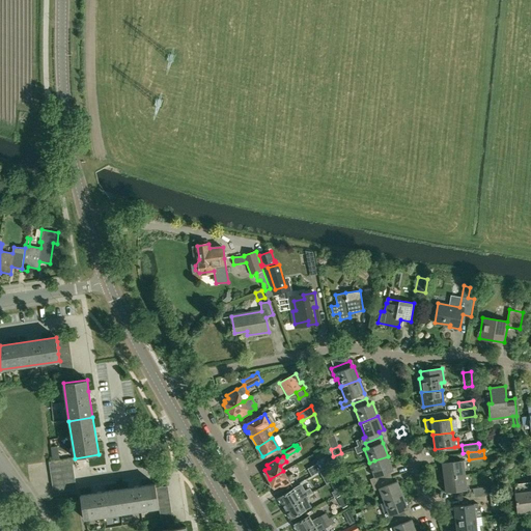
[(369,463),(374,477),(370,478),(372,484),(390,478),(388,472),(393,470),(388,456),(374,460),(369,463)]
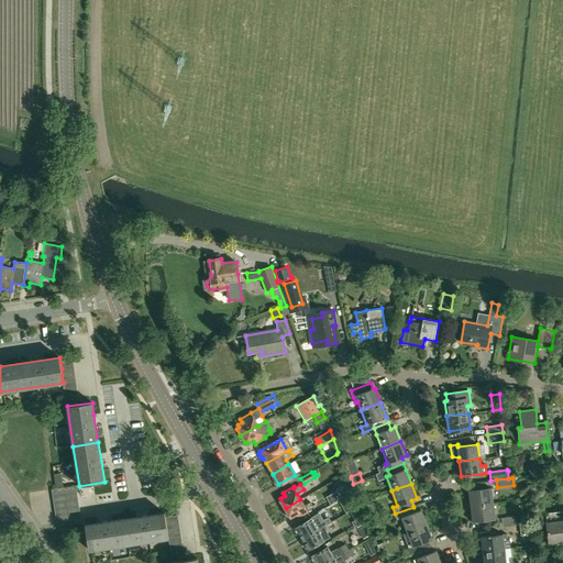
[(326,497),(330,505),(341,498),(342,499),(345,496),(341,488),(337,490),(326,497)]
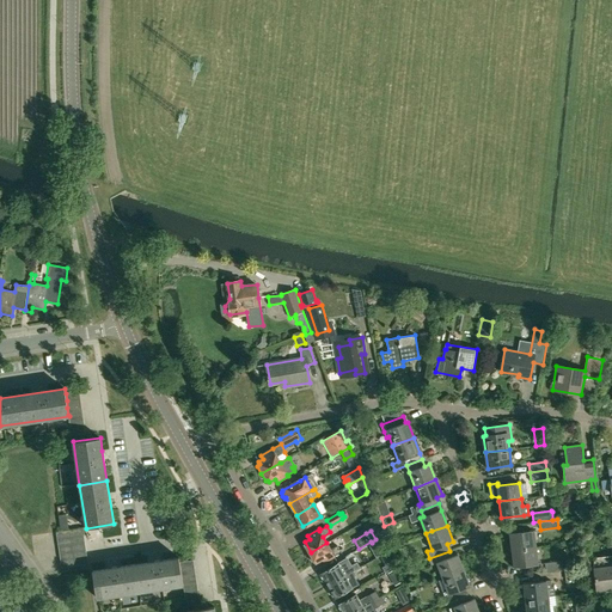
[(537,531),(533,531),(510,533),(513,550),(536,548),(534,539),(538,539),(537,531)]
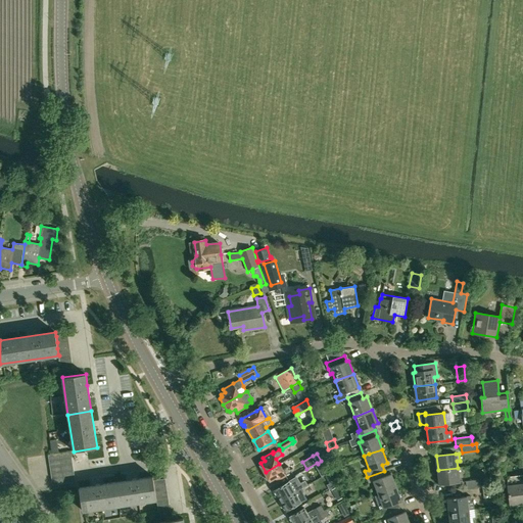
[(288,466),(282,469),(279,464),(266,472),(270,480),(275,478),(277,481),(286,476),(285,474),(291,471),(288,466)]
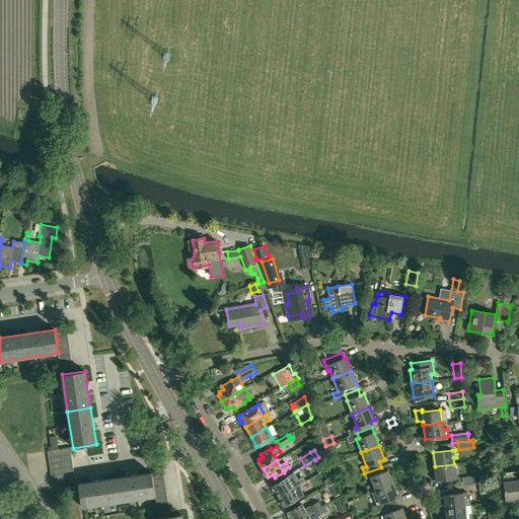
[(456,477),(454,464),(435,466),(436,480),(456,477)]
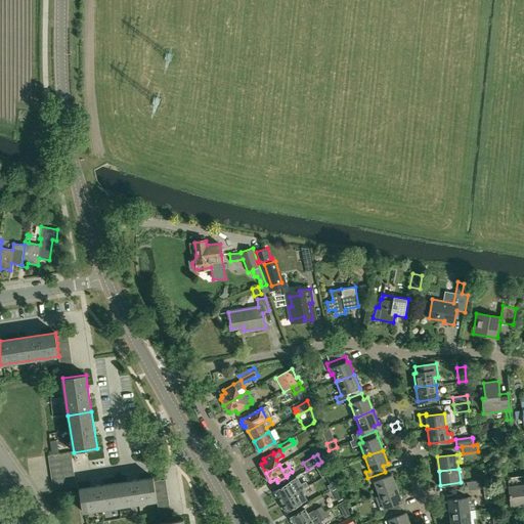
[(368,484),(375,482),(379,495),(397,488),(392,475),(387,477),(385,472),(367,478),(368,484)]
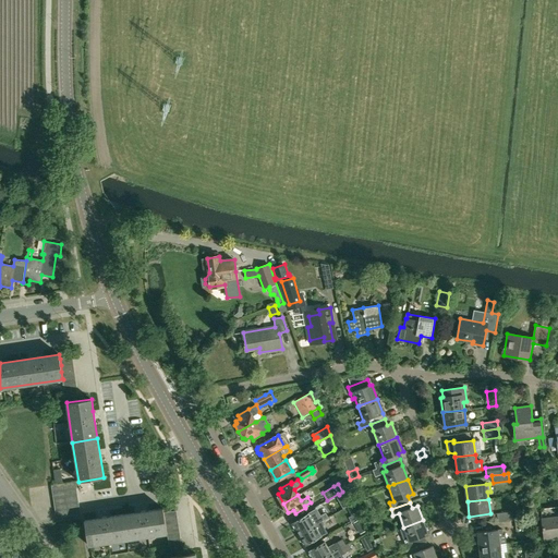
[(557,537),(557,513),(557,507),(542,509),(545,540),(557,537)]
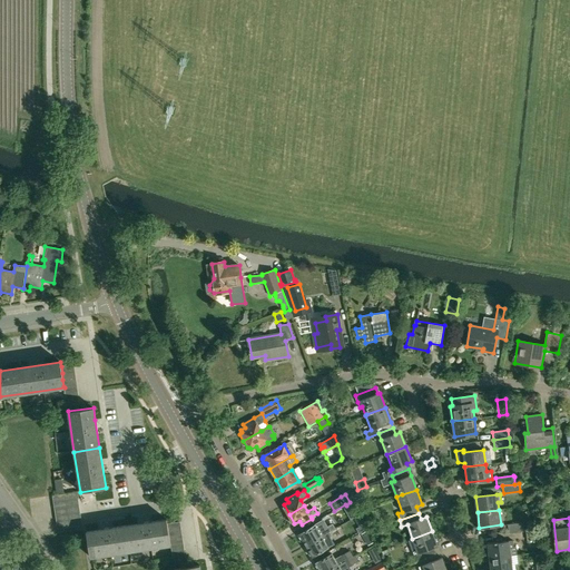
[(130,551),(153,548),(170,544),(170,543),(169,537),(168,530),(167,523),(167,519),(127,526),(130,551)]
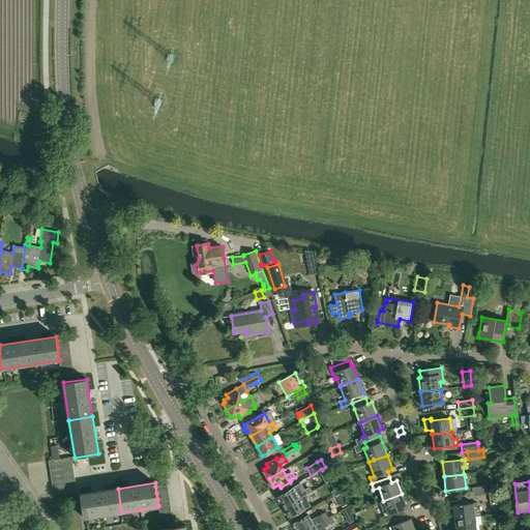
[(472,495),(488,493),(487,486),(472,488),(472,495)]
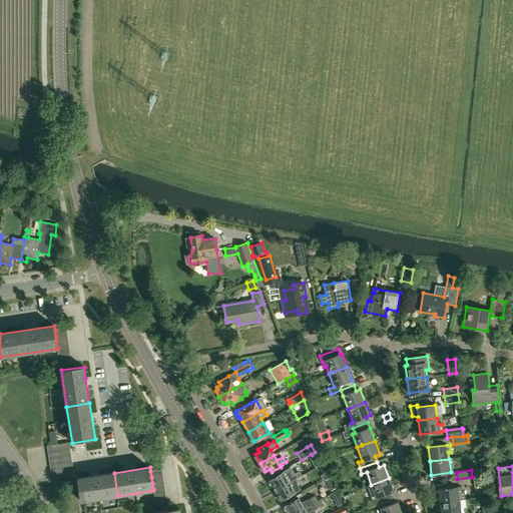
[(320,476),(323,480),(331,476),(328,471),(320,476)]
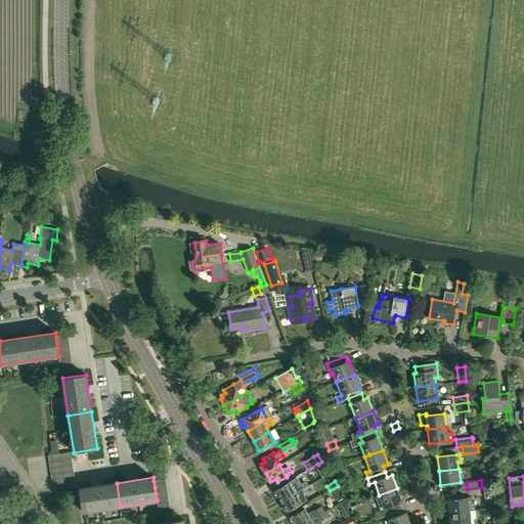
[(278,496),(281,501),(296,493),(293,488),(290,482),(275,491),(276,493),(275,493),(277,497),(278,496)]
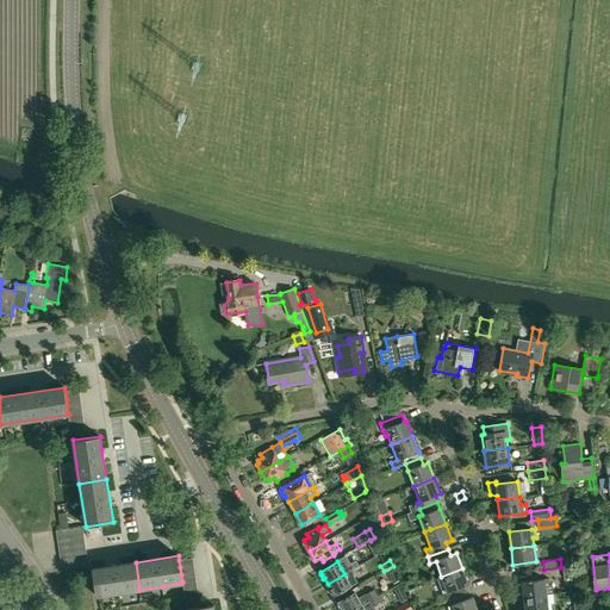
[(97,596),(139,590),(136,562),(93,568),(97,596)]
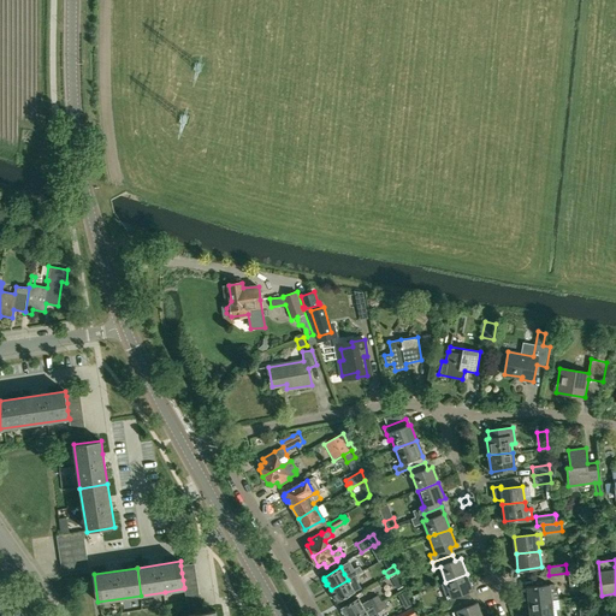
[(584,572),(582,572),(568,573),(569,584),(585,581),(584,572)]
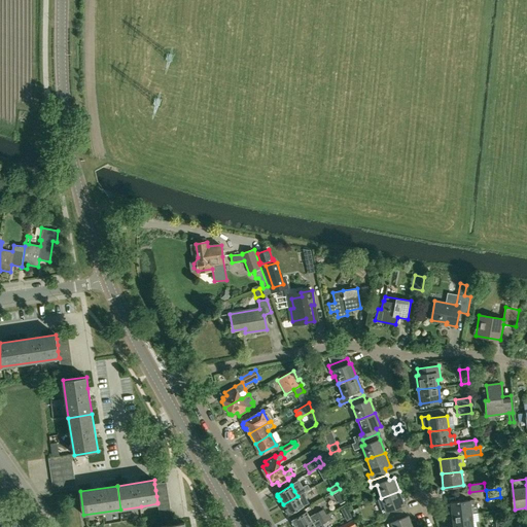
[(289,515),(304,506),(309,503),(305,497),(306,495),(309,494),(307,490),(301,494),(297,496),(283,504),(289,515)]
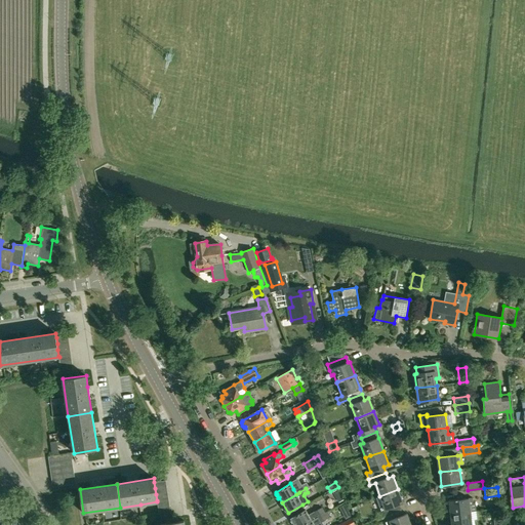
[(332,492),(338,502),(346,499),(338,488),(332,492)]
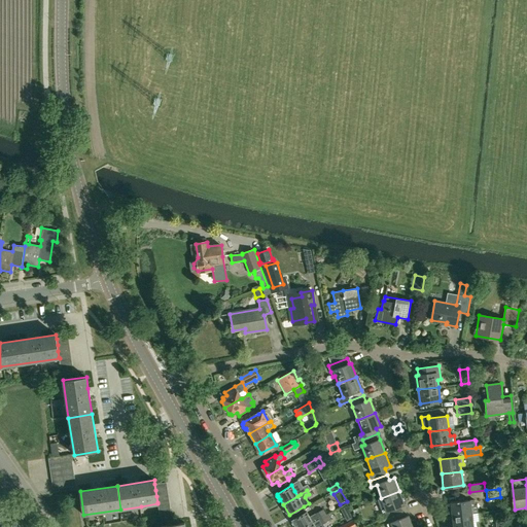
[(384,512),(386,518),(401,513),(399,506),(405,504),(399,491),(381,498),(386,512),(384,512)]
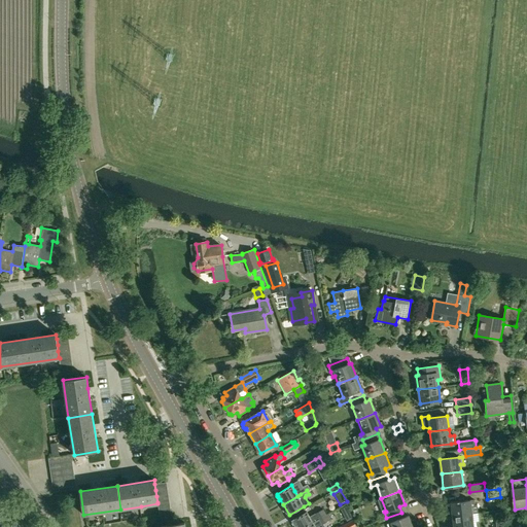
[(451,502),(452,516),(476,513),(476,514),(478,513),(478,505),(475,505),(473,499),(451,502)]
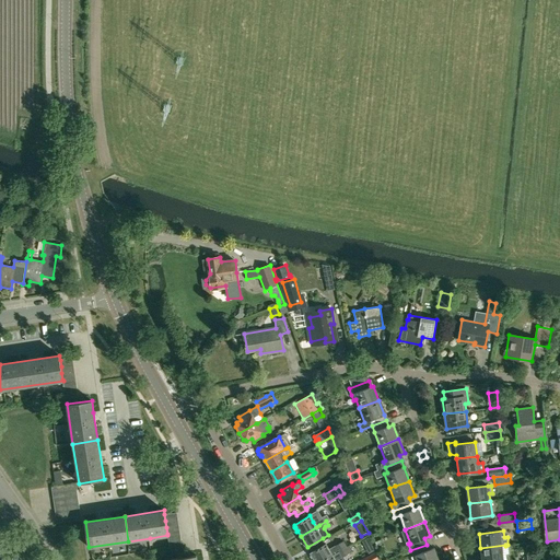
[(310,552),(314,559),(323,559),(333,555),(339,551),(350,546),(349,545),(347,546),(343,540),(328,549),(326,544),(310,552)]
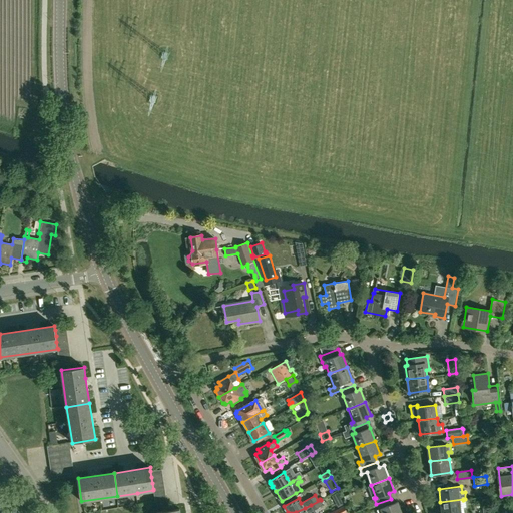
[(483,512),(487,512),(490,512),(489,496),(481,497),(483,512)]
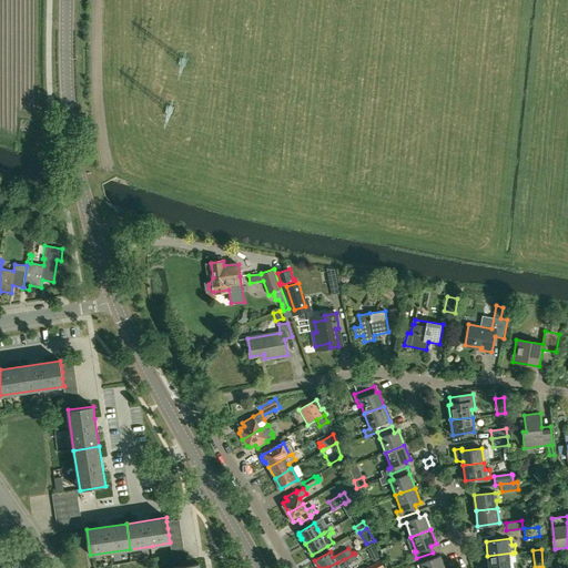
[(377,551),(371,555),(374,561),(381,558),(377,551)]
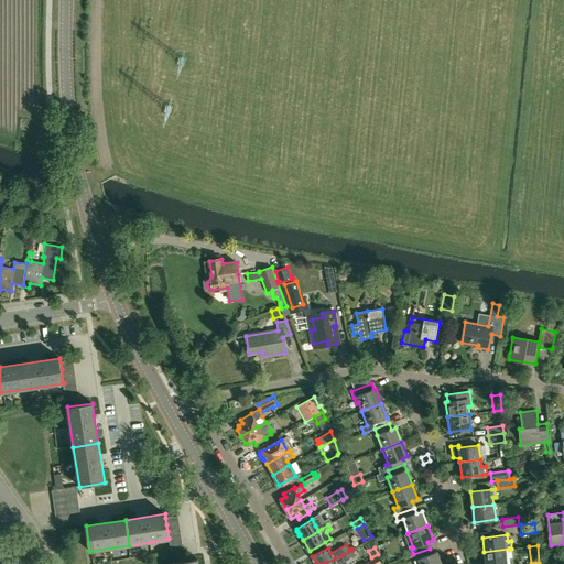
[(415,563),(442,563),(437,552),(432,554),(430,549),(413,554),(415,560),(414,561),(415,563)]
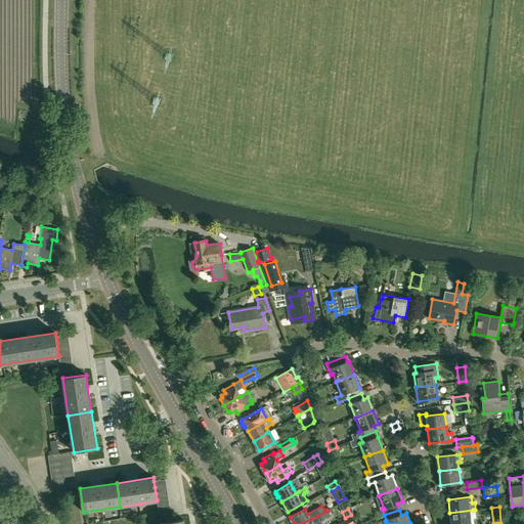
[(474,523),(473,511),(473,510),(449,513),(450,523),(474,523)]
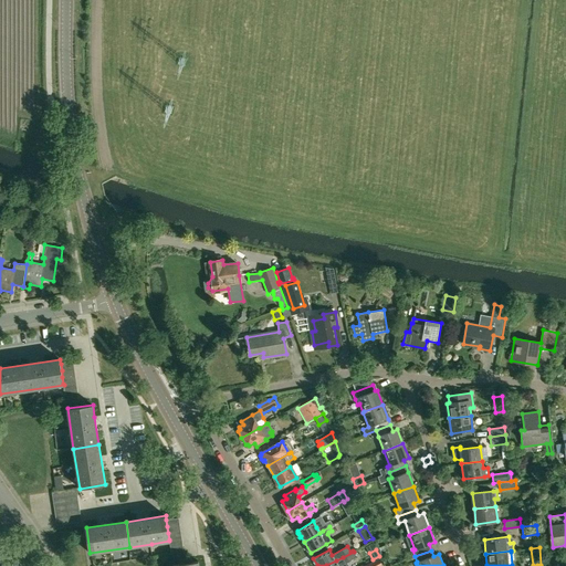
[(356,557),(354,552),(343,557),(345,563),(356,557)]
